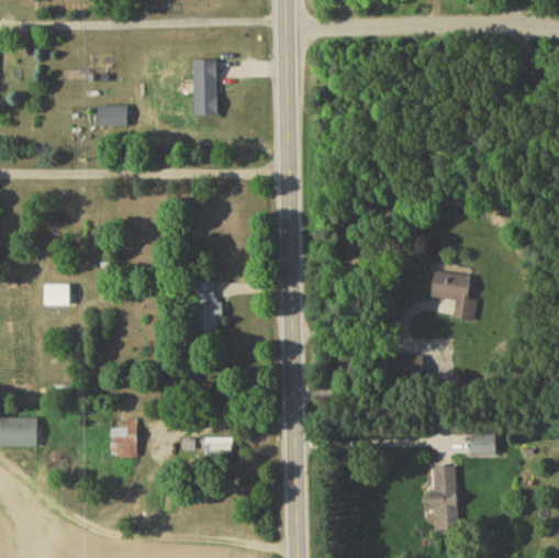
[(216,59),(193,59),(193,115),(216,115),(216,59)]
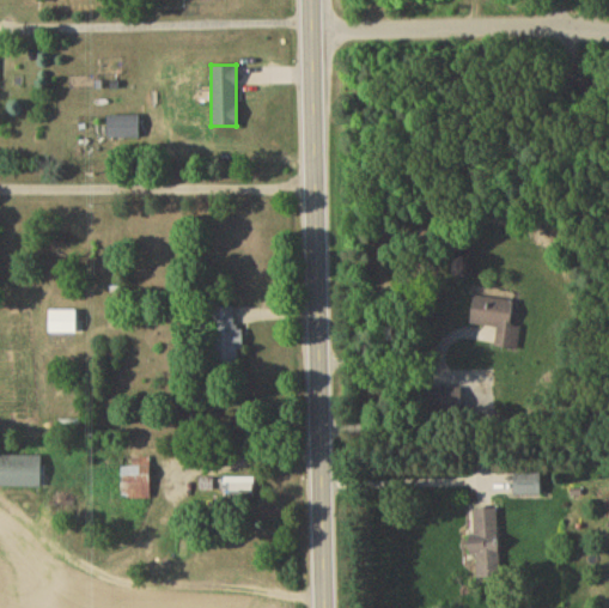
[(138,114),(105,114),(105,138),(138,138),(138,114)]
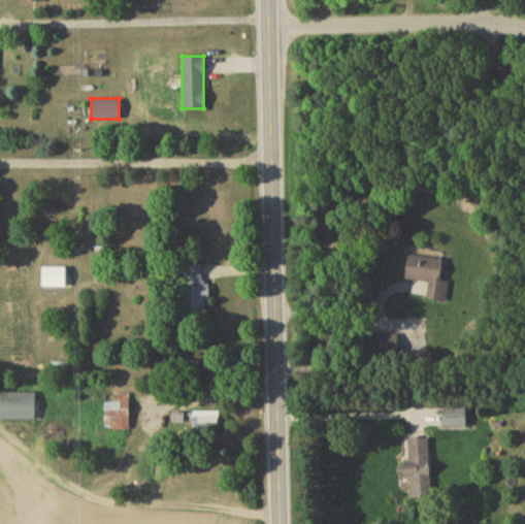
[(445,301),(447,280),(441,279),(443,257),(406,255),(405,279),(427,281),(426,300),(445,301)]
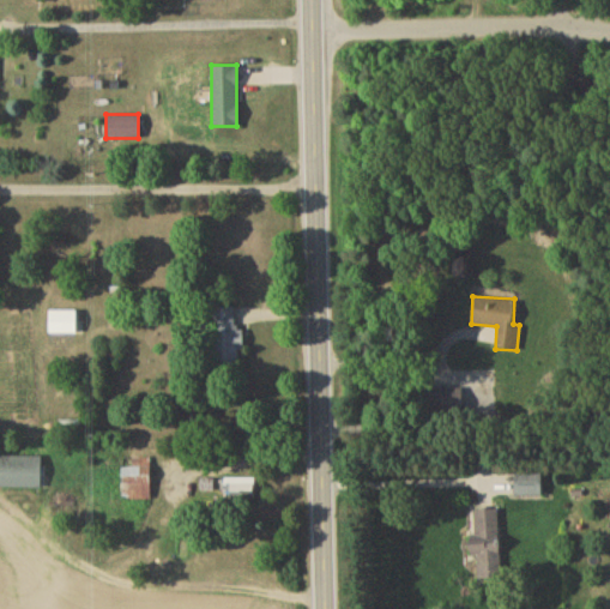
[(240,326),(234,327),(234,306),(212,306),(213,365),(240,365),(240,326)]
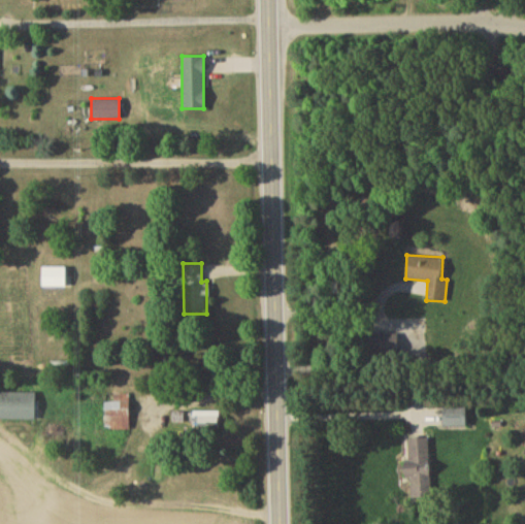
[(65,266),(40,266),(40,286),(65,286),(65,266)]
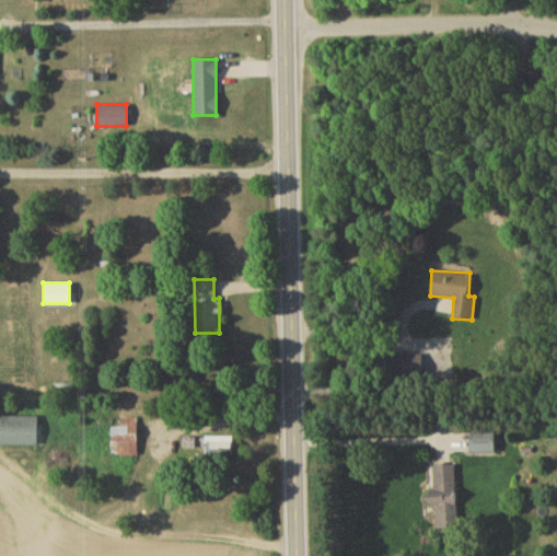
[(387,377),(420,378),(421,355),(389,354),(387,377)]
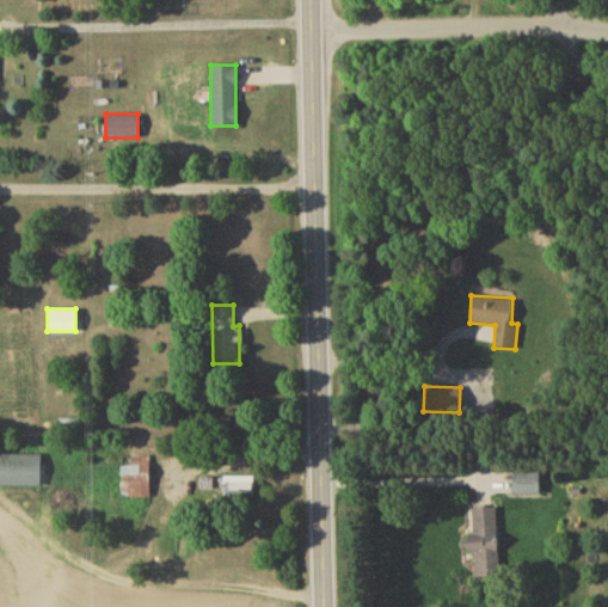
[(0,485),(40,485),(40,453),(0,453),(0,485)]
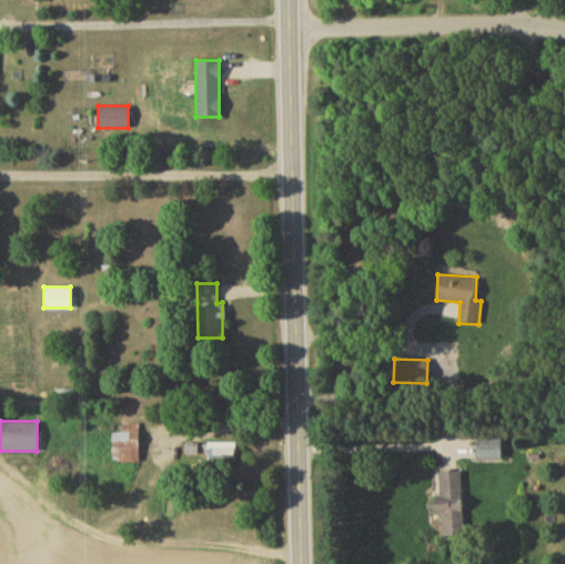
[(110,431),(110,461),(138,461),(138,422),(119,422),(119,431),(110,431)]
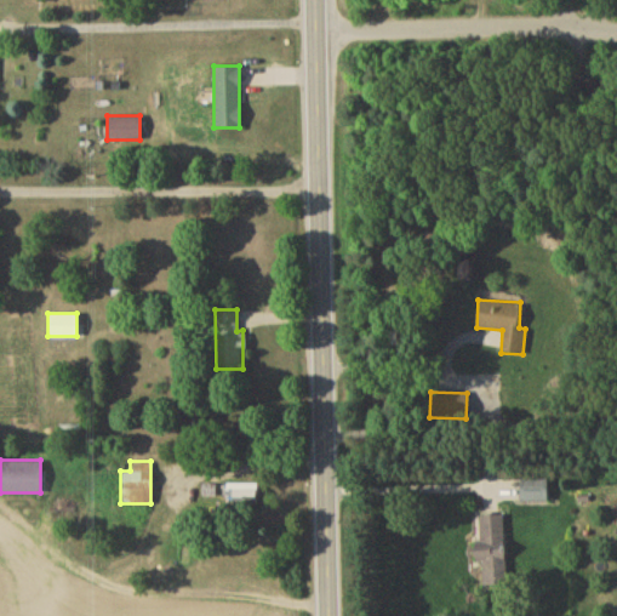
[(520,500),(547,500),(547,478),(520,478),(520,500)]
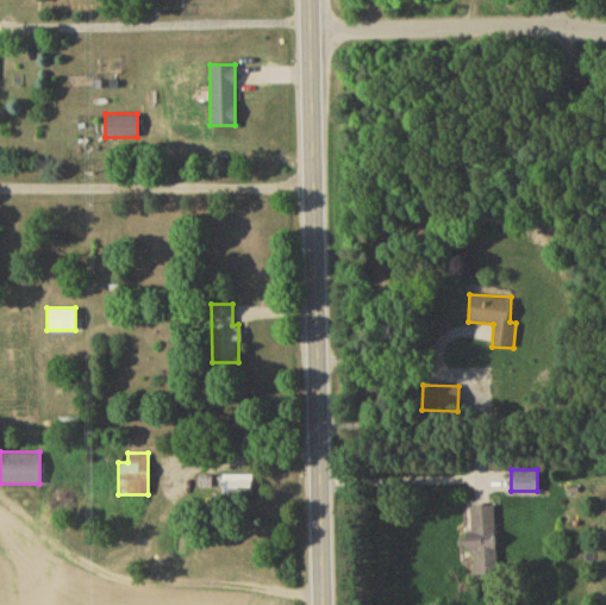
[(252,493),(252,474),(217,474),(217,493),(252,493)]
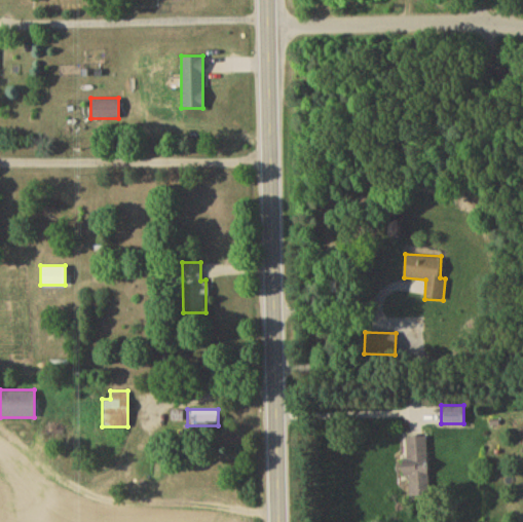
[(405,437),(406,495),(427,495),(426,436),(405,437)]
